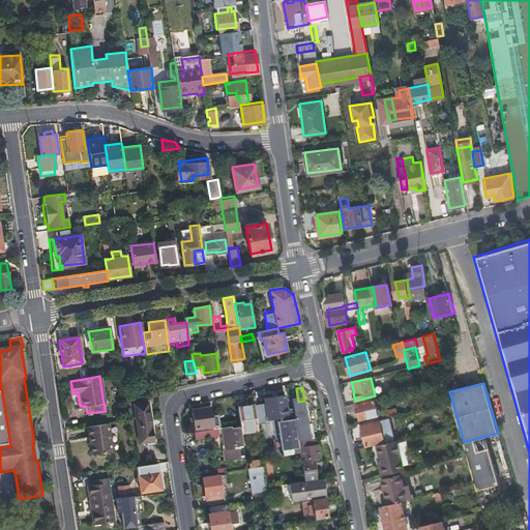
[(288,417),(284,394),(264,398),(267,418),(278,416),(280,418),(288,417)]
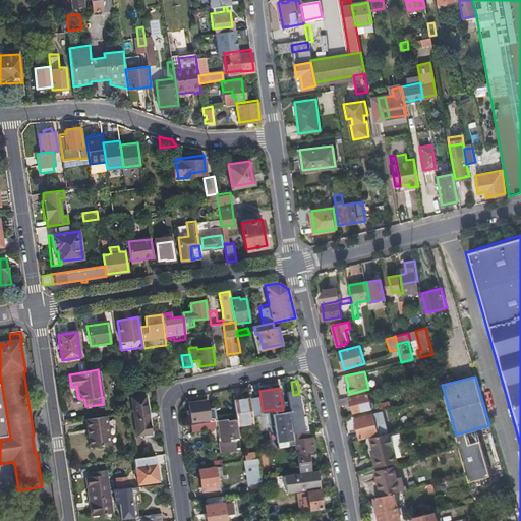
[(368,392),(339,399),(340,406),(352,403),(354,412),(374,407),(373,402),(370,403),(368,392)]
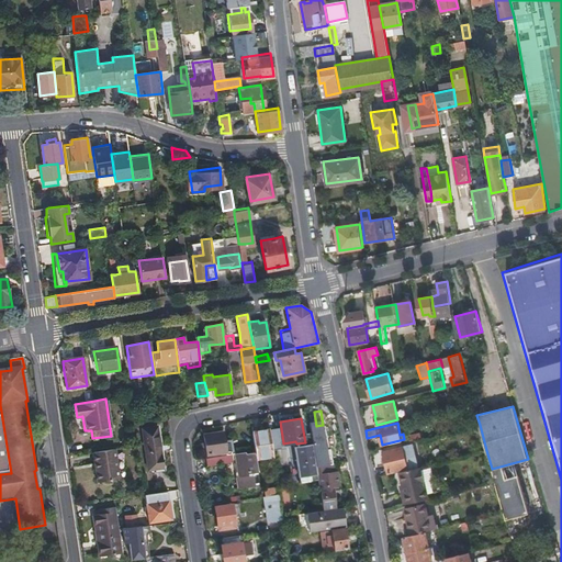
[(148,469),(164,467),(157,425),(142,427),(148,469)]
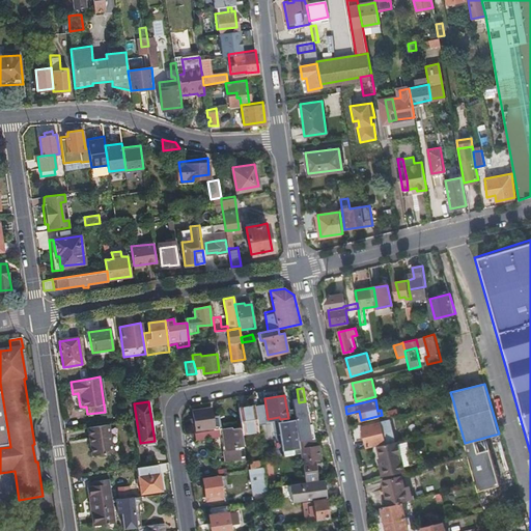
[(299,402),(292,403),(295,417),(298,440),(309,439),(304,401),(299,402)]
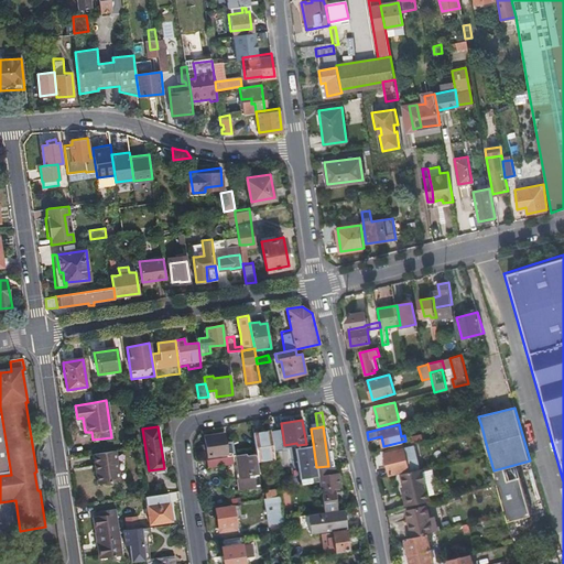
[(274,457),(270,430),(253,432),(256,452),(256,454),(257,458),(261,458),(274,457)]
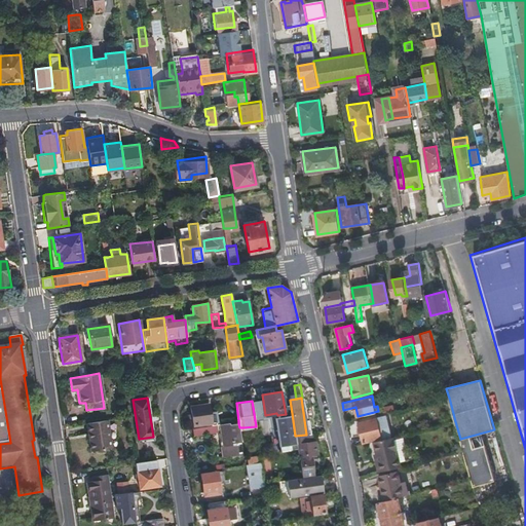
[(212,421),(213,425),(216,424),(216,423),(222,422),(222,423),(226,422),(224,409),(211,411),(210,403),(191,405),(194,424),(212,421)]
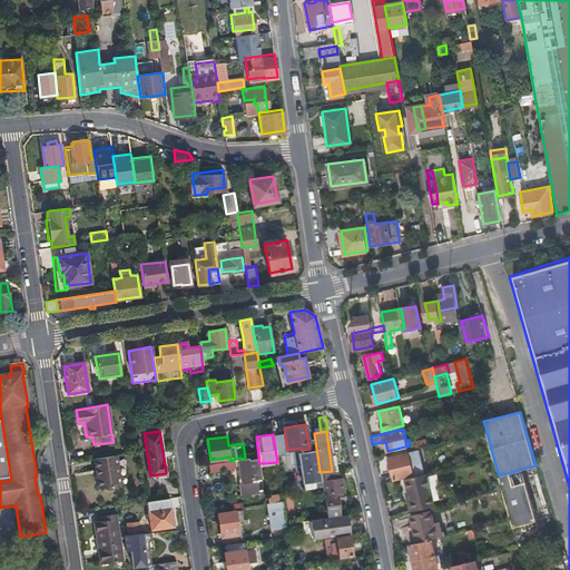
[(301,450),(298,451),(304,483),(321,481),(320,472),(316,448),(310,449),(301,450)]
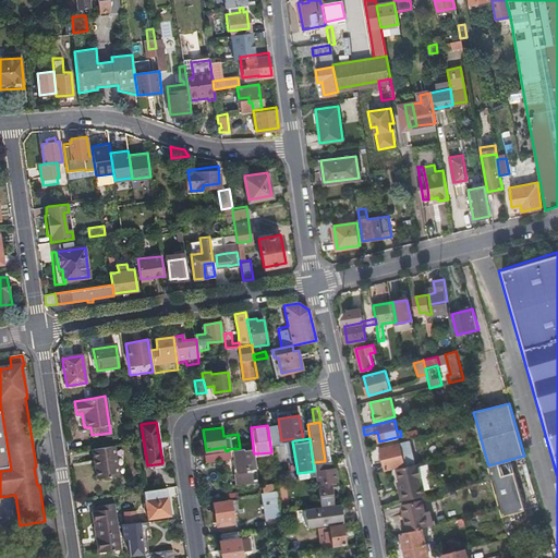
[(380,448),(386,471),(396,469),(413,464),(409,441),(380,448)]
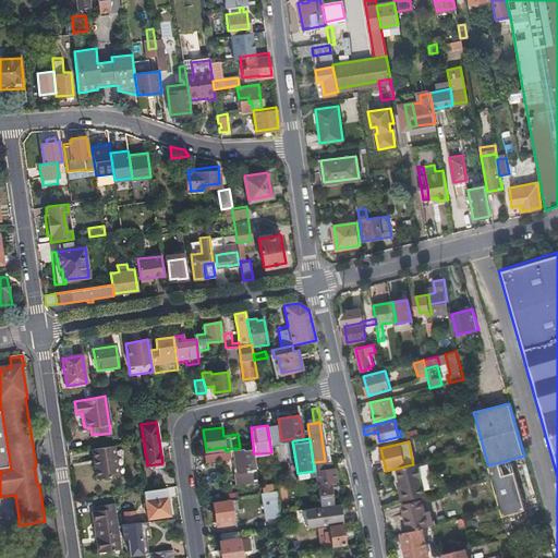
[(112,446),(91,450),(96,480),(117,476),(112,446)]
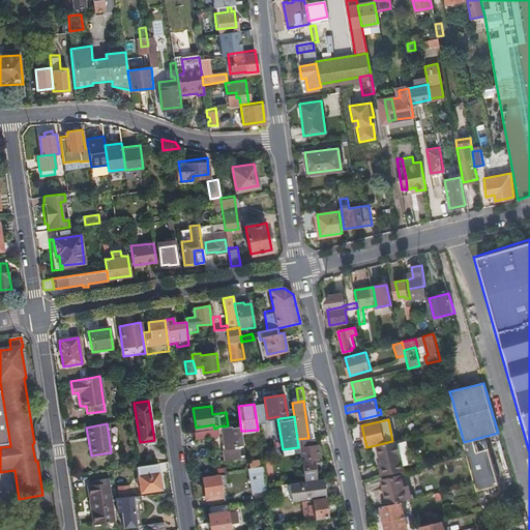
[(222,438),(225,460),(245,457),(243,446),(243,444),(241,431),(240,427),(231,428),(230,425),(228,425),(224,427),(224,434),(224,436),(223,436),(223,438),(222,438)]
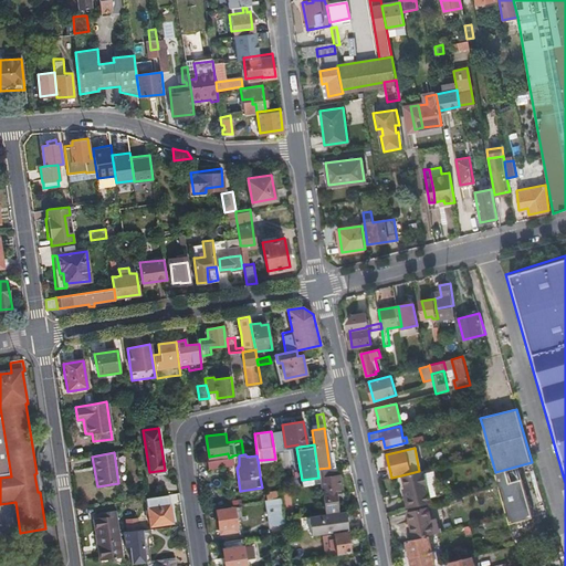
[(229,458),(208,460),(209,468),(233,464),(232,457),(229,458)]
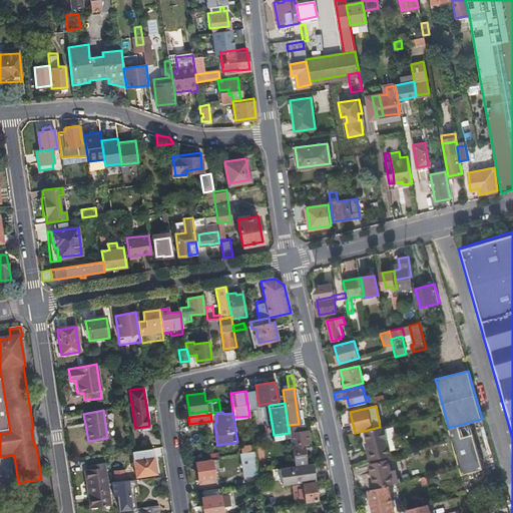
[(289,433),(290,436),(294,465),(306,463),(303,444),(308,443),(307,431),(304,432),(303,423),(299,424),(288,425),(289,433)]
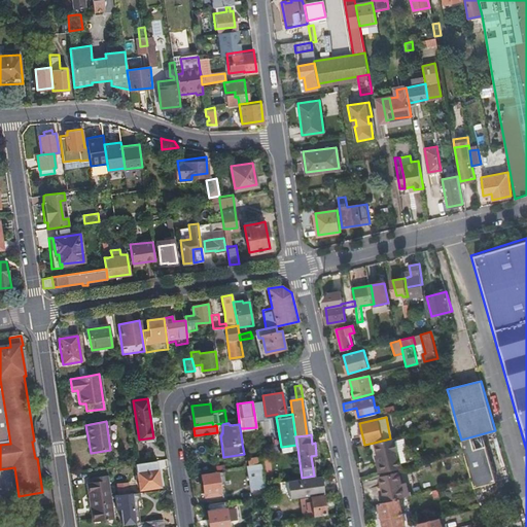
[(375,460),(378,472),(397,467),(390,438),(374,443),(376,452),(378,460),(375,460)]
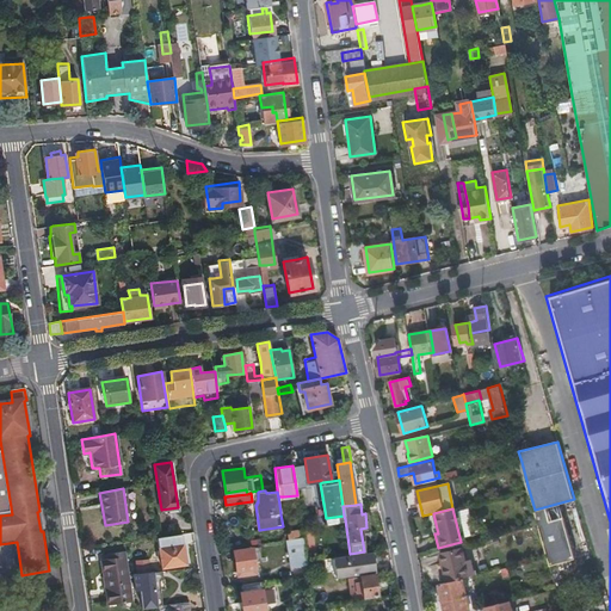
[(506,536),(505,531),(485,537),(486,541),(493,539),(495,548),(504,545),(501,537),(506,536)]
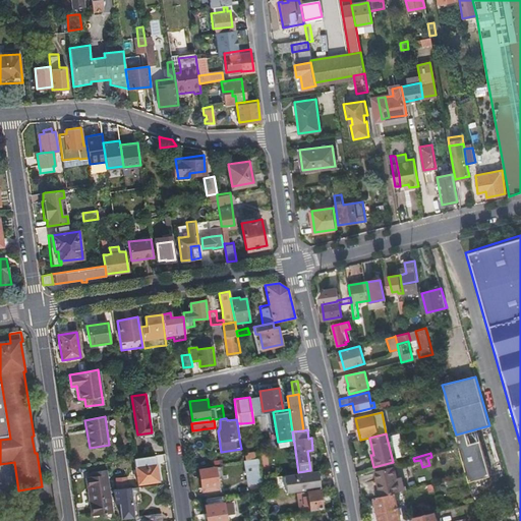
[(138,457),(141,482),(158,479),(154,455),(138,457)]
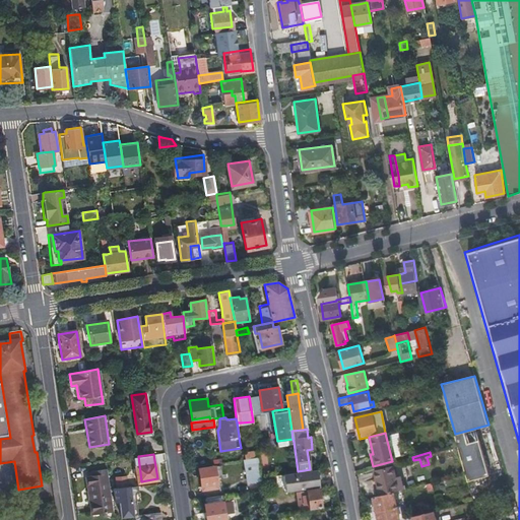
[(261,477),(258,456),(244,459),(248,481),(262,479),(261,477)]
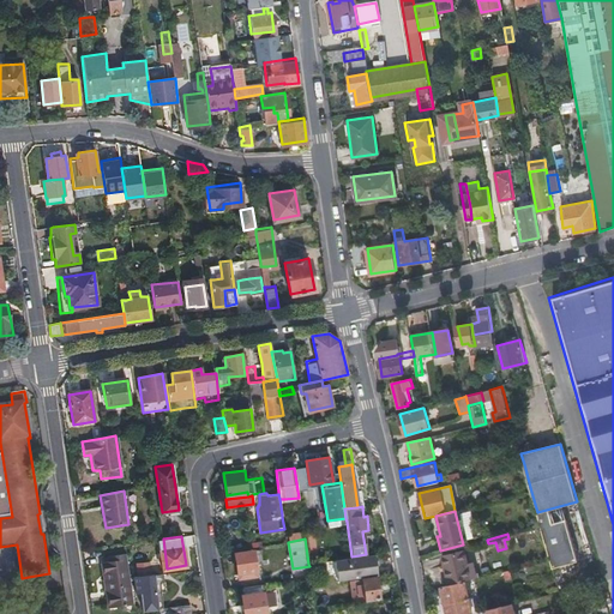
[(471,572),(464,549),(441,554),(447,578),(452,577),(453,579),(467,577),(467,573),(471,572)]
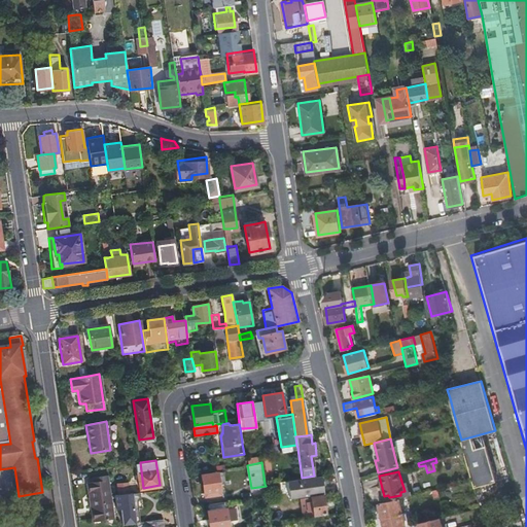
[(216,472),(200,475),(202,493),(206,492),(207,496),(219,494),(216,472)]
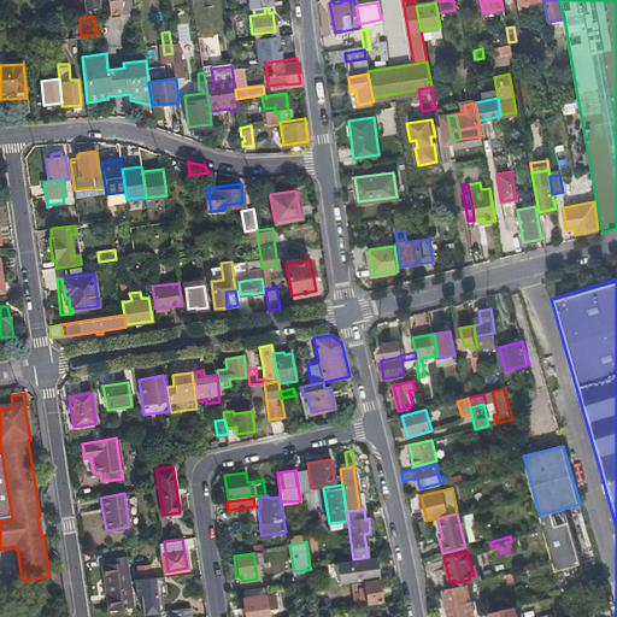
[(375,556),(368,557),(353,559),(334,562),(336,583),(360,580),(378,577),(375,556)]
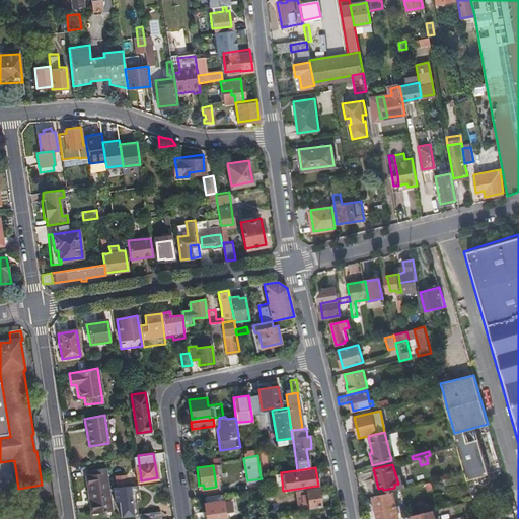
[(91,512),(113,509),(109,488),(107,471),(91,473),(86,474),(91,512)]
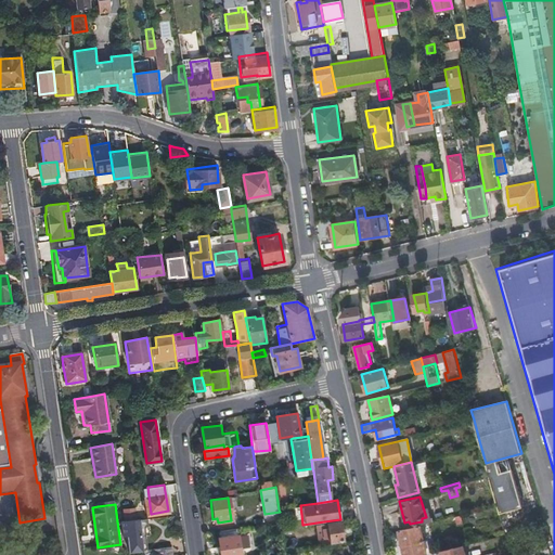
[(125,521),(137,520),(136,508),(123,510),(125,521)]
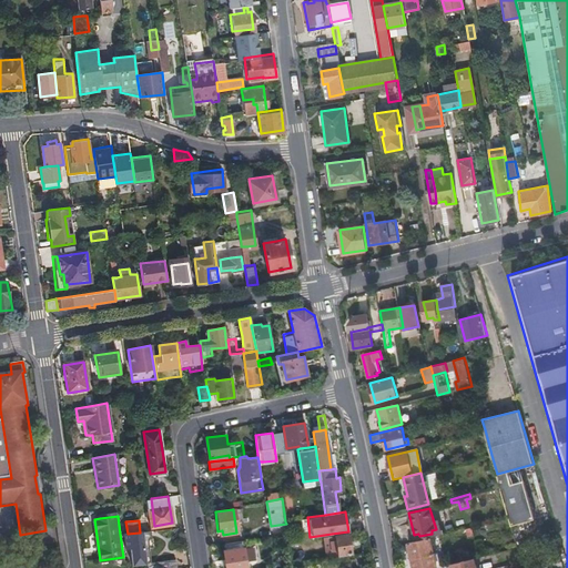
[(150,563),(145,531),(140,533),(128,534),(124,534),(127,549),(130,549),(132,565),(148,563),(150,563)]
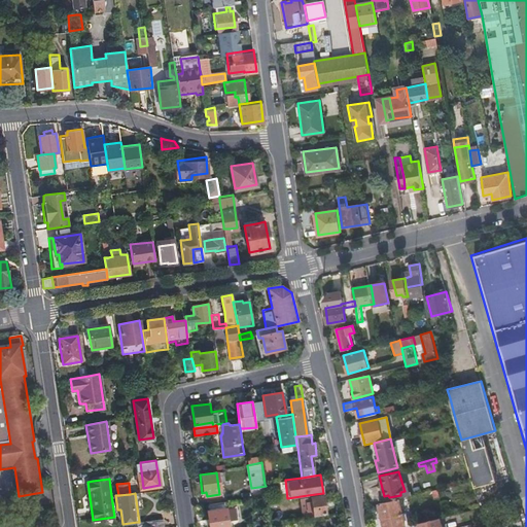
[(325,515),(323,493),(308,495),(311,517),(325,515)]
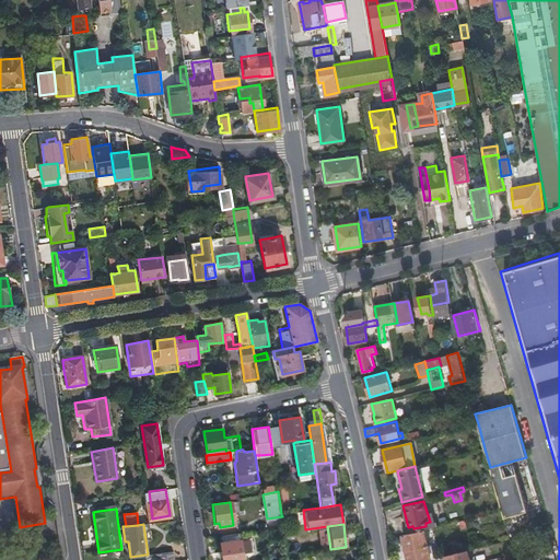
[(423,528),(401,534),(407,559),(420,559),(430,558),(434,556),(431,545),(428,546),(423,528)]
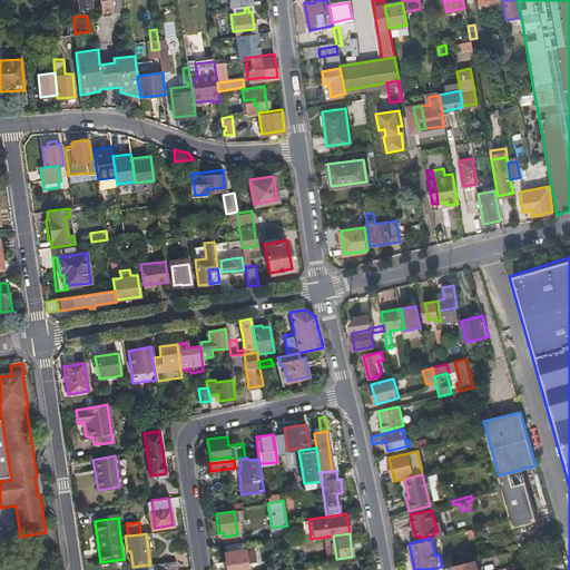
[(237,542),(220,544),(224,569),(244,569),(242,549),(238,550),(237,542)]
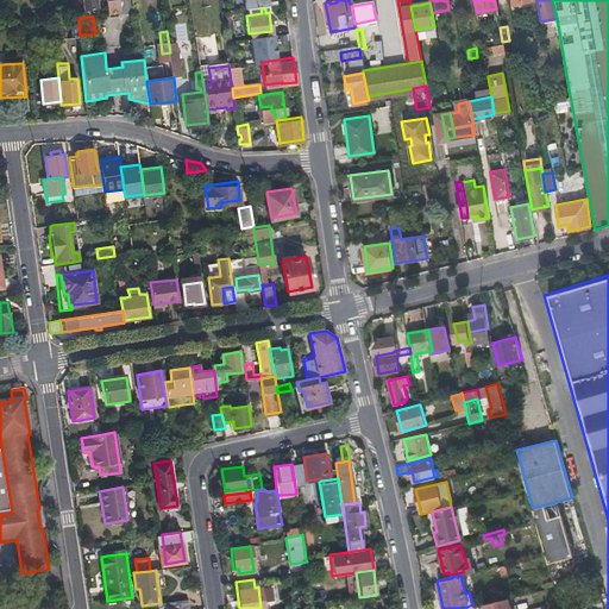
[(513,608),(509,595),(484,602),(487,608),(513,608)]
